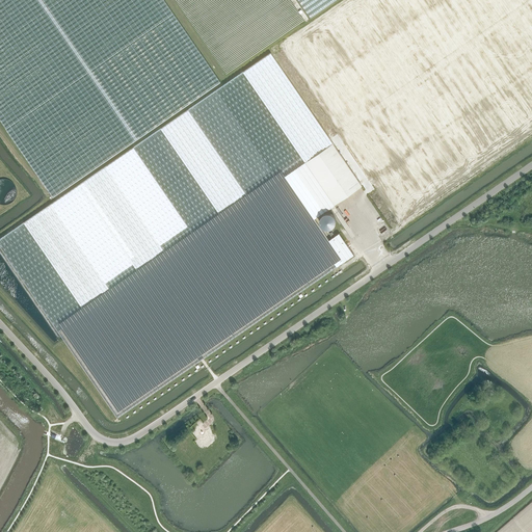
[(220,82),(174,14),(163,0),(0,0),(0,120),(6,129),(53,197),(220,82)]
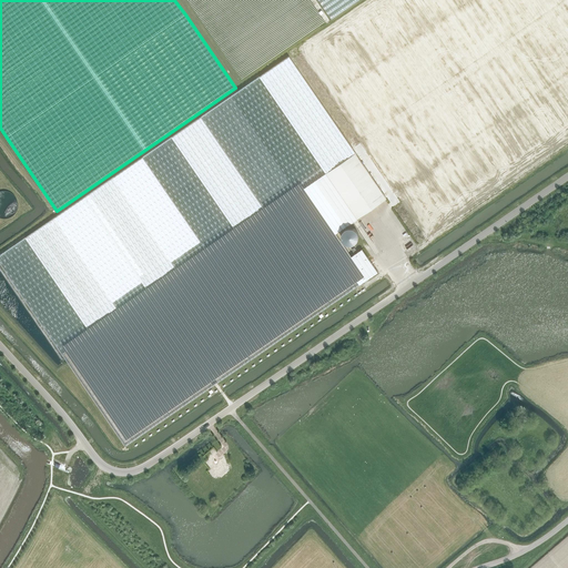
[(317,0),(328,18),(357,0),(317,0)]
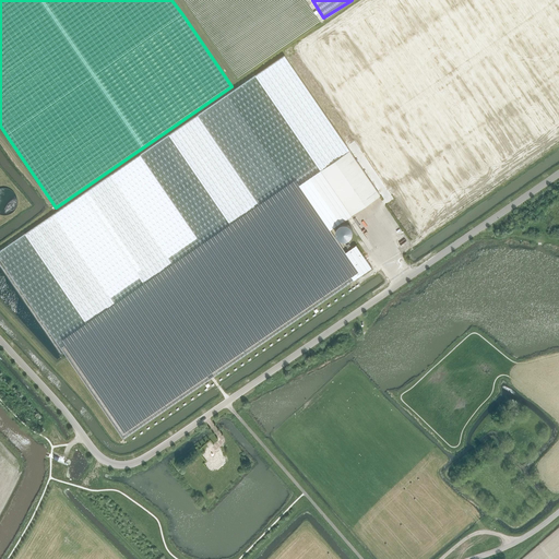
[(234,91),(0,250),(0,259),(123,439),(360,275),(345,252),(330,229),(346,218),(351,215),(380,195),(346,146),(284,56),(234,90),(234,91)]
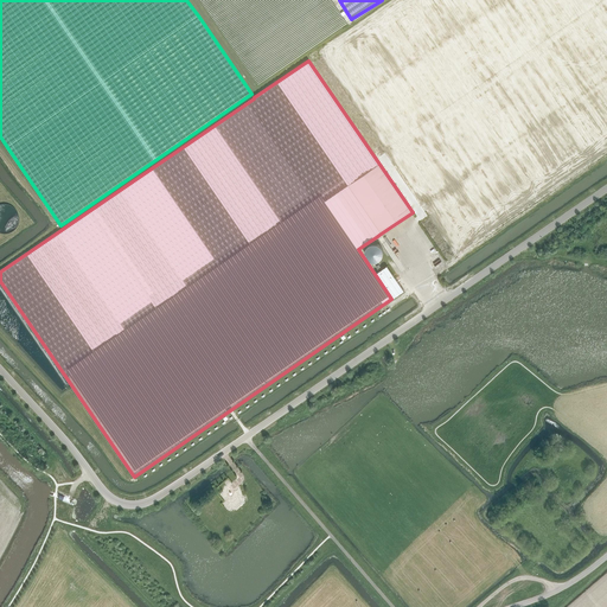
[(368,244),(368,246),(366,247),(366,248),(365,248),(365,249),(365,250),(365,251),(365,253),(365,254),(366,255),(368,256),(368,257),(369,257),(370,259),(371,260),(372,260),(374,260),(375,260),(376,260),(377,260),(377,259),(378,259),(379,257),(381,256),(381,255),(382,254),(382,253),(382,251),(382,250),(382,249),(382,248),(381,247),(381,246),(379,246),(379,244),(378,244),(377,243),(376,243),(375,243),(374,243),(372,243),(371,243),(370,243),(369,244),(368,244)]
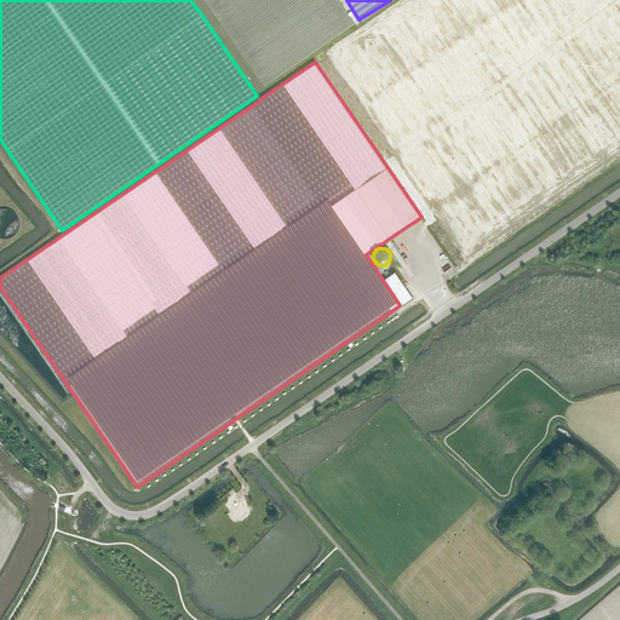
[(395,271),(383,280),(400,305),(412,297),(395,271)]
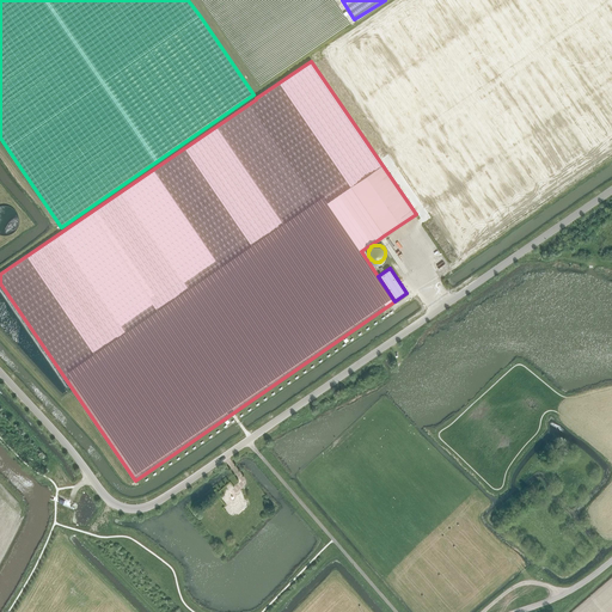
[(215,505),(228,519),(236,513),(224,499),(215,505)]
